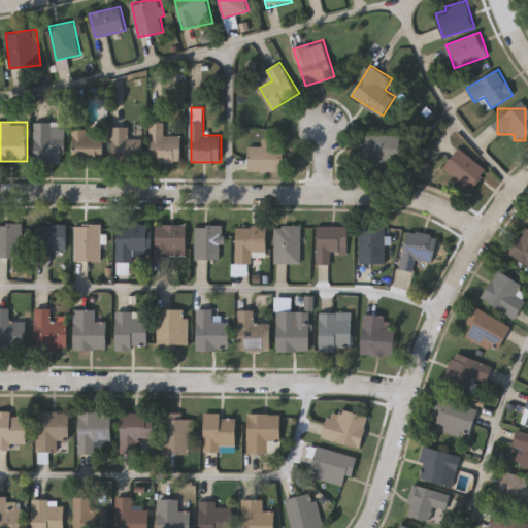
[(66,122),(65,161),(35,161),(35,122),(66,122)]
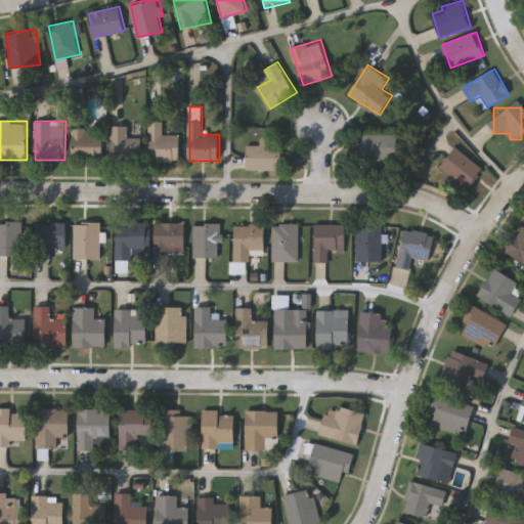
[(181,134),(181,159),(150,159),(150,121),(164,121),(164,134),(181,134)]
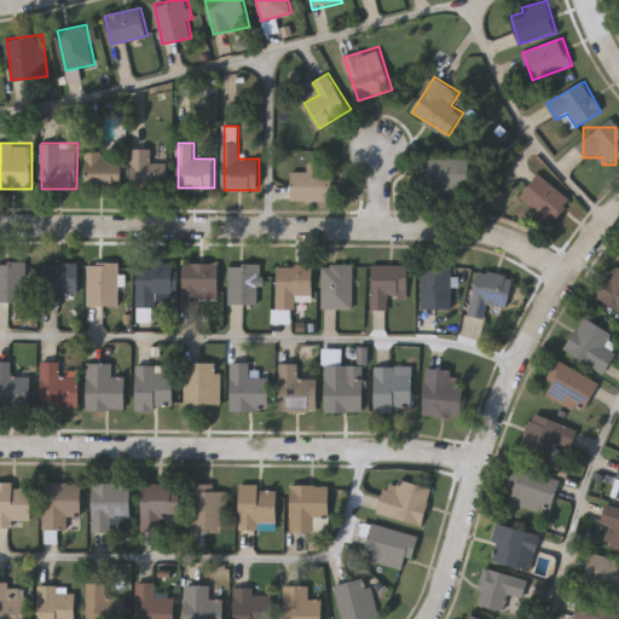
[(132,187),(132,149),(152,149),(152,161),(168,161),(168,187),(132,187)]
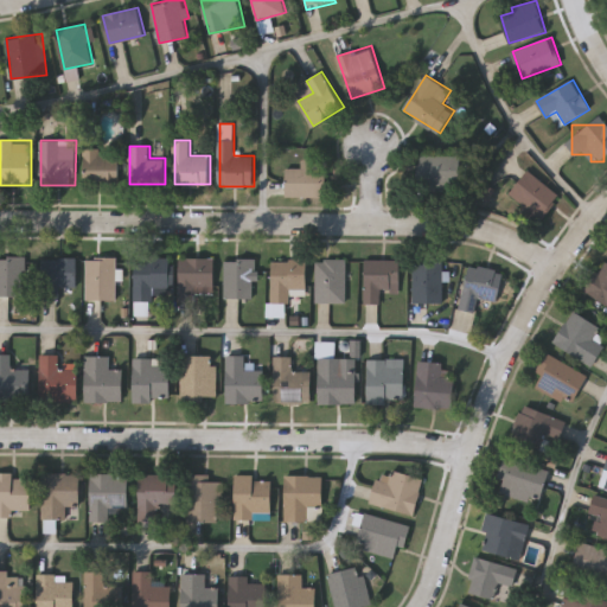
[(120,186),(83,186),(83,148),(120,148),(120,186)]
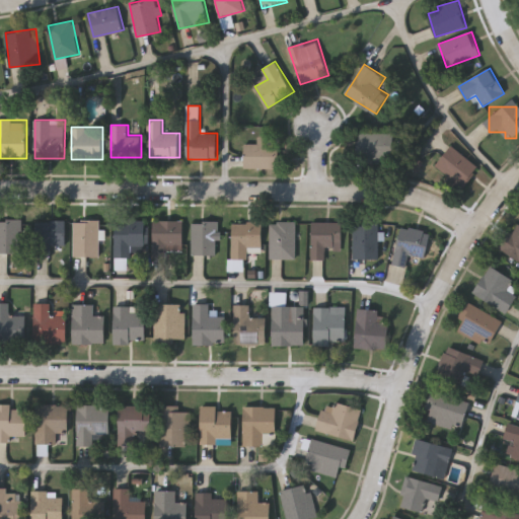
[(360,159),(360,132),(394,132),(394,159),(360,159)]
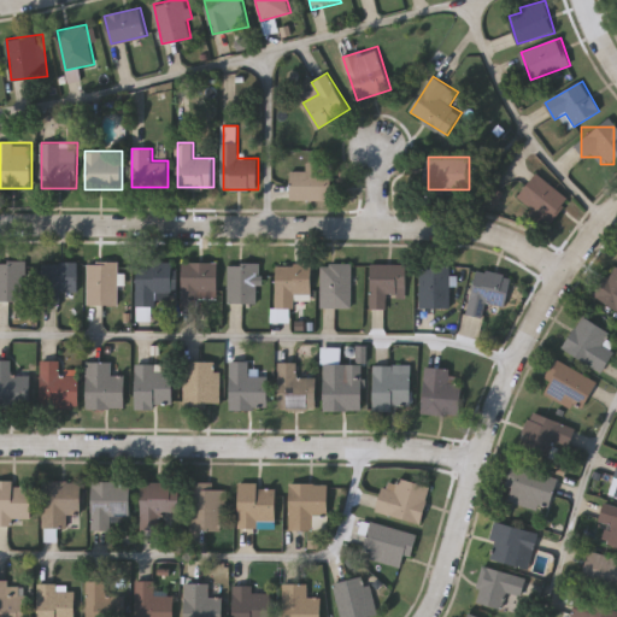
[(333,163),(333,200),(292,200),(292,170),(306,170),(306,163),(333,163)]
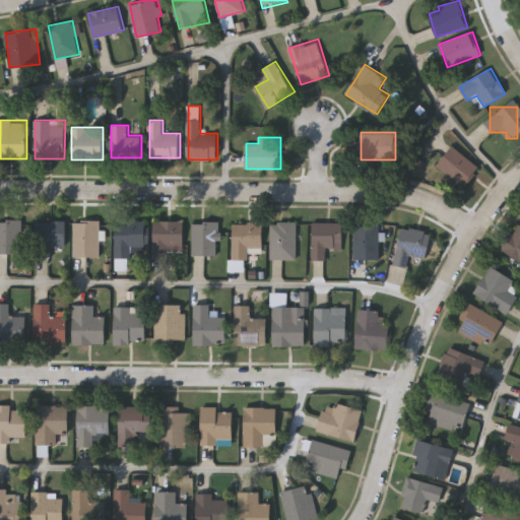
[(480,168),(463,188),(437,166),(453,145),(480,168)]
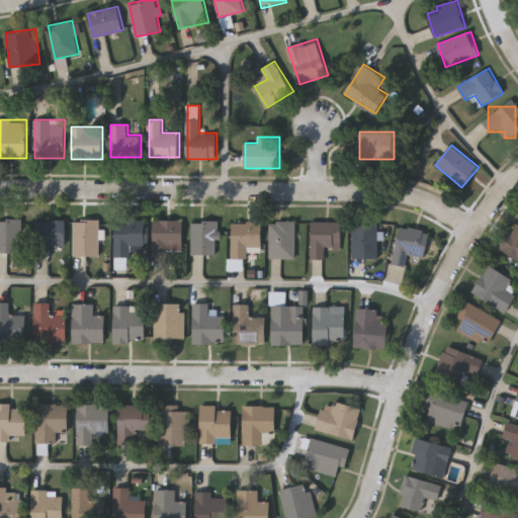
[(0,253),(0,220),(21,220),(21,253),(0,253)]
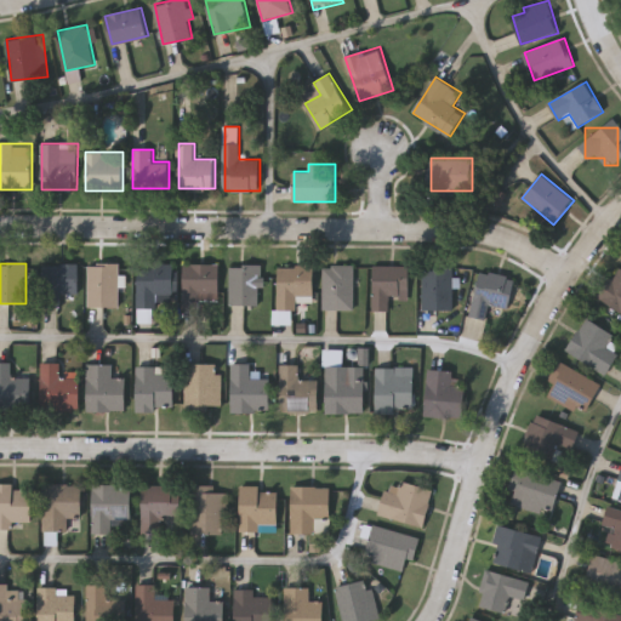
[(217,263),(217,308),(184,308),(184,263),(217,263)]
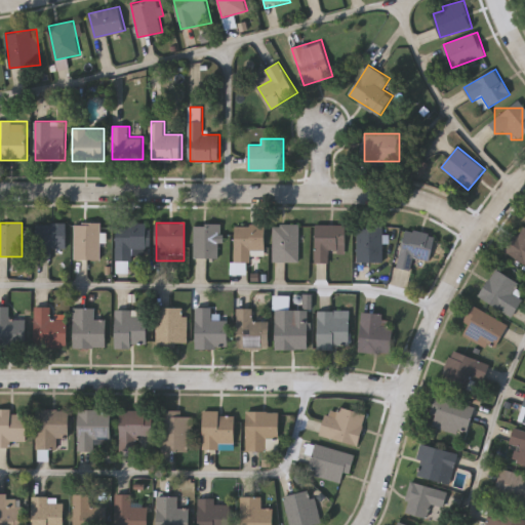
[(52,248),(52,259),(36,259),(36,224),(69,224),(69,248),(52,248)]
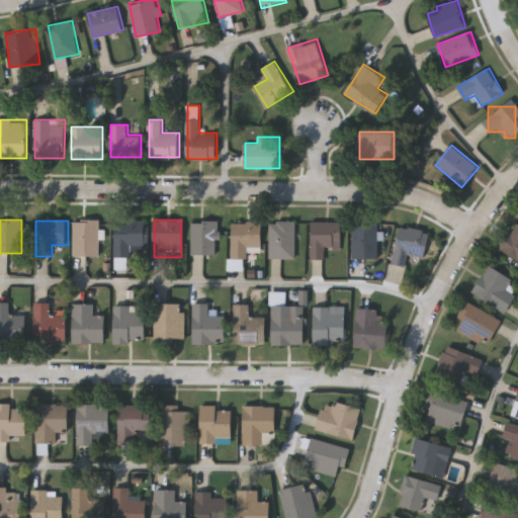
[(99,221),(99,256),(74,256),(74,221),(99,221)]
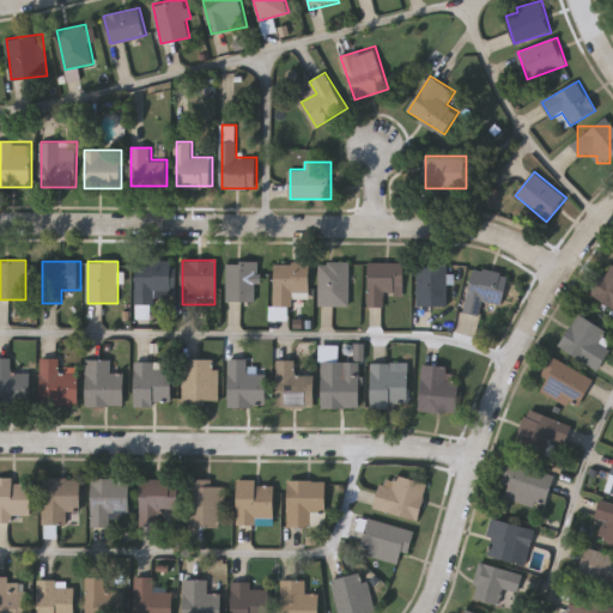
[(173,261),(173,303),(137,303),(137,261),(173,261)]
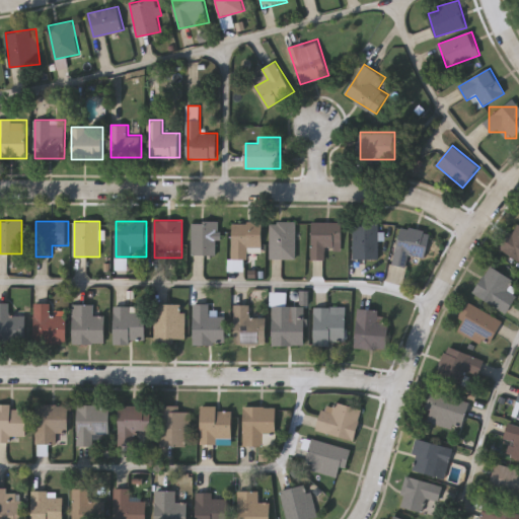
[(193,255),(193,221),(218,221),(218,255),(193,255)]
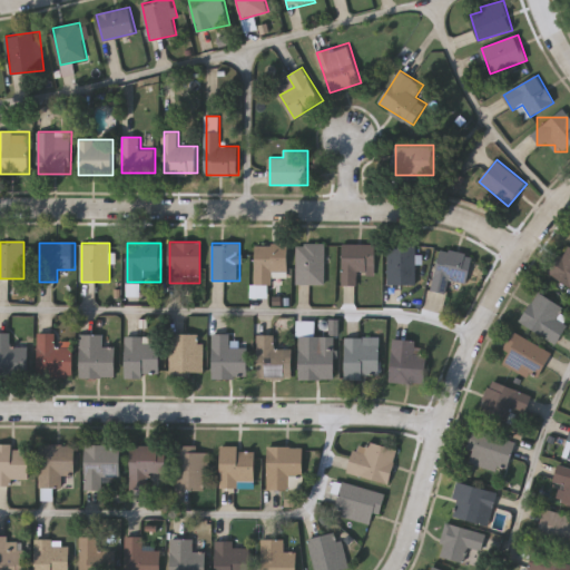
[(288,243),(288,284),(255,284),(255,243),(288,243)]
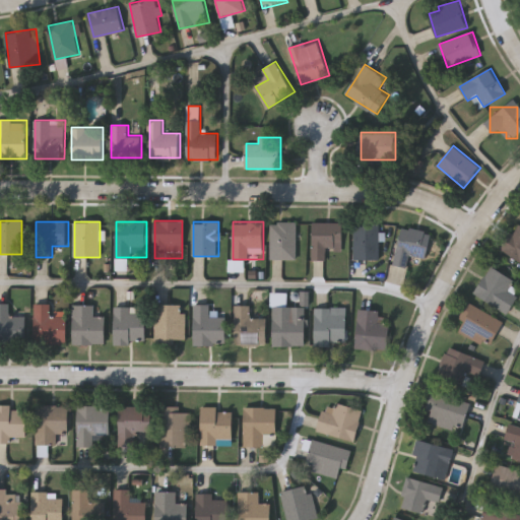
[(297,260),(271,260),(271,222),(297,222),(297,260)]
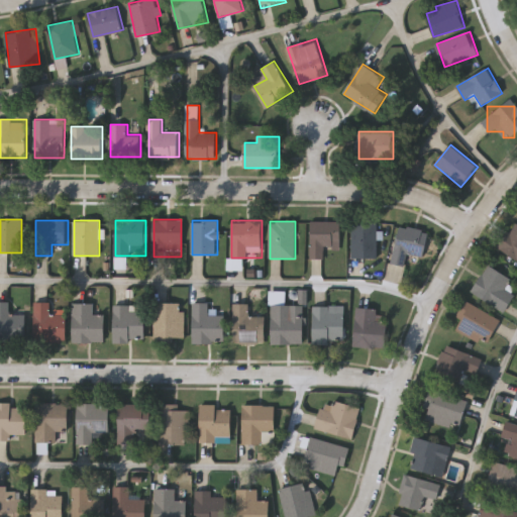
[(341,221),(341,248),(325,248),(325,259),(311,259),(311,221),(341,221)]
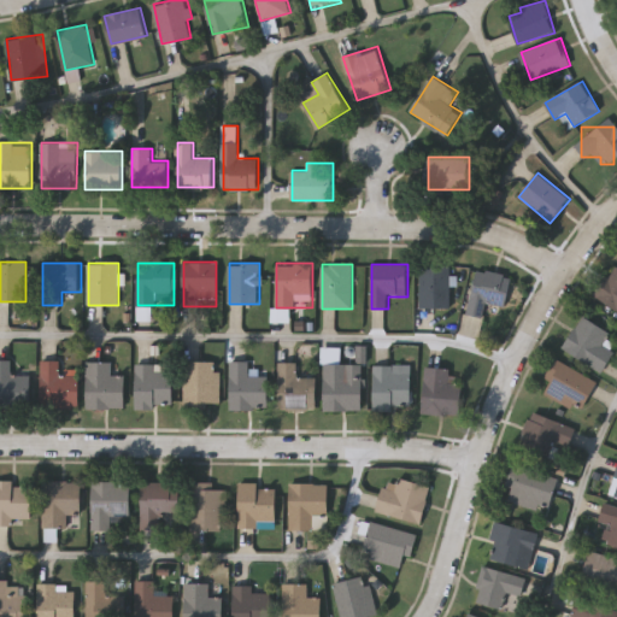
[(447,265),(447,307),(421,307),(421,265),(447,265)]
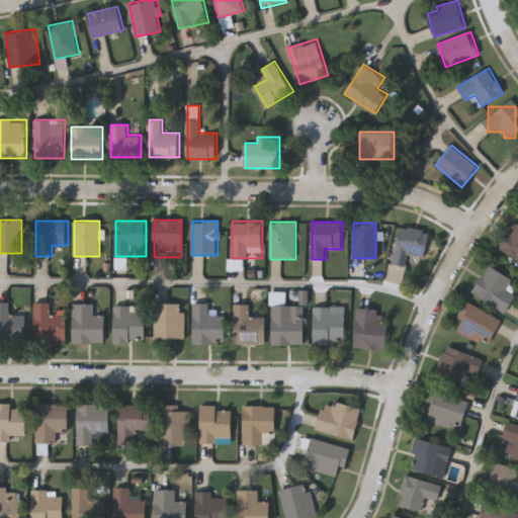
[(424,258),(409,254),(406,268),(393,265),(402,226),(430,232),(424,258)]
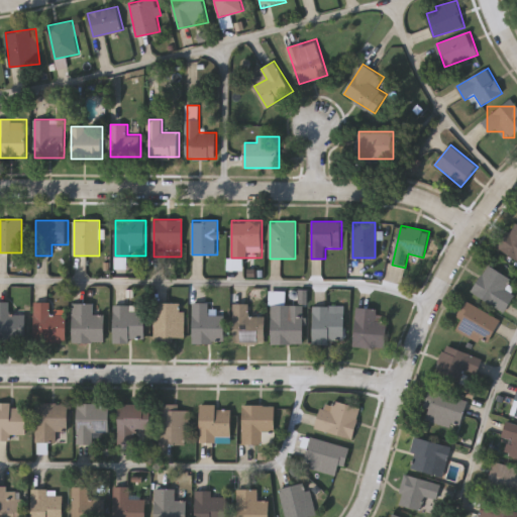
[(506,311),(473,293),(488,264),(513,278),(507,289),(516,294),(506,311)]
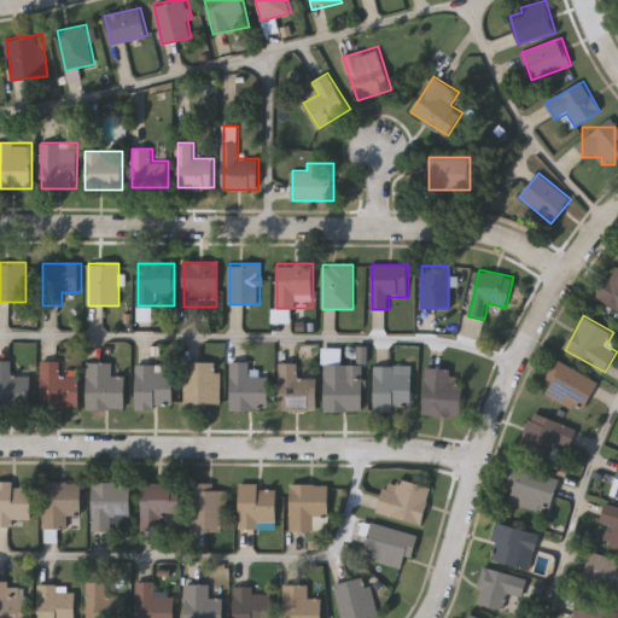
[(0,360),(12,360),(12,375),(31,375),(31,407),(0,407),(0,360)]
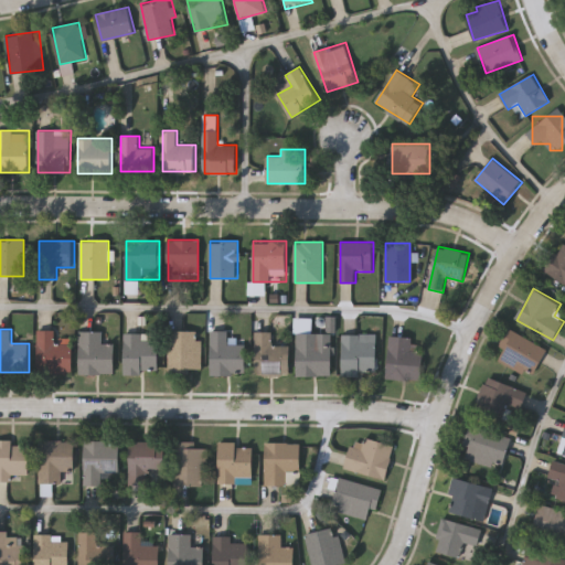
[(547,349),(532,377),(496,358),(511,329),(547,349)]
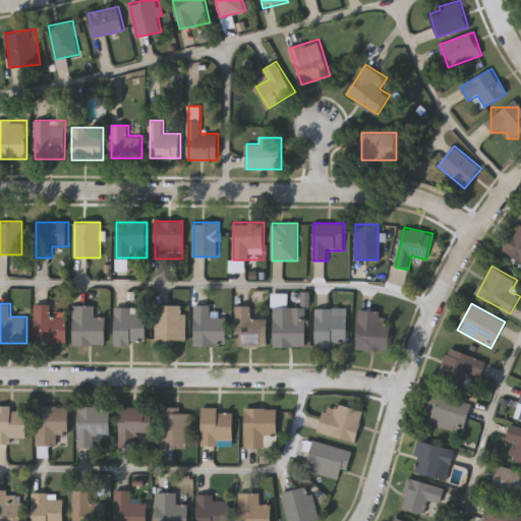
[(51,304),(51,315),(67,315),(67,343),(36,343),(36,304),(51,304)]
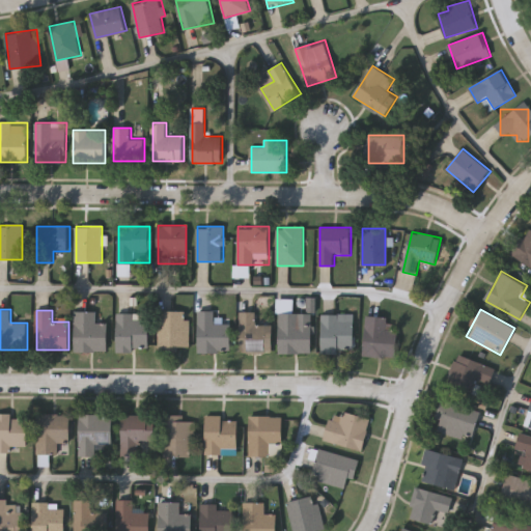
[(75,352),(75,311),(96,311),(96,323),(108,323),(108,352),(75,352)]
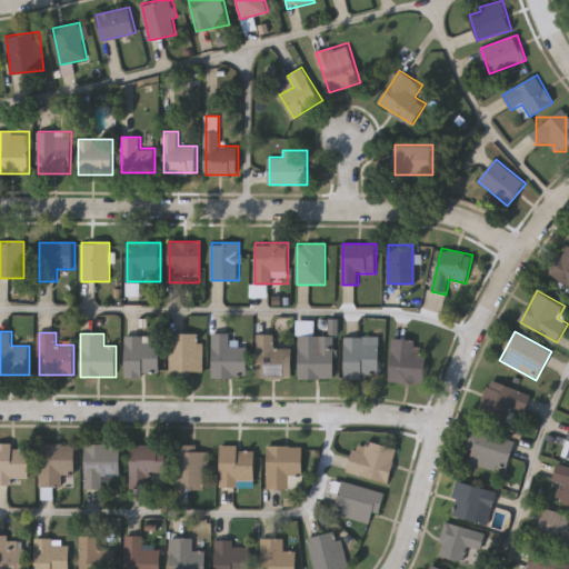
[(171,376),(171,333),(202,333),(202,376),(171,376)]
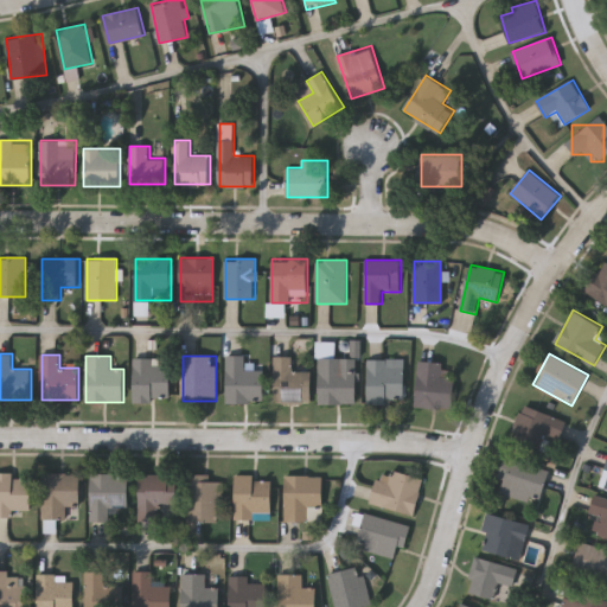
[(227,356),(247,356),(247,368),(264,368),(264,402),(227,402),(227,356)]
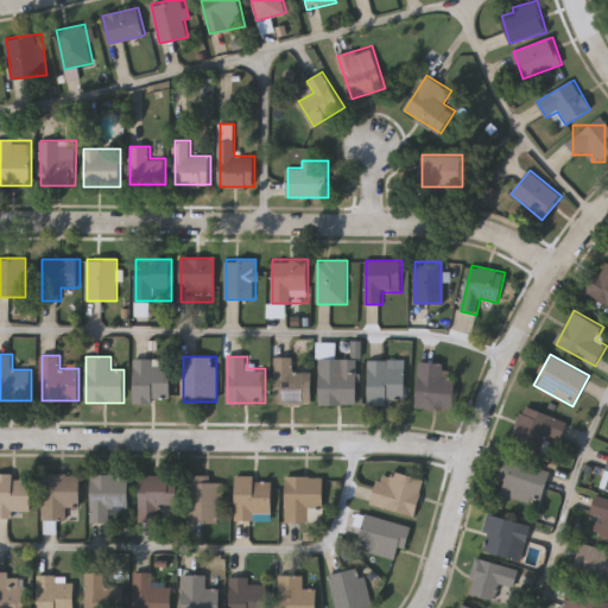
[(274,404),(276,356),(293,358),(293,372),(312,372),(312,404),(274,404)]
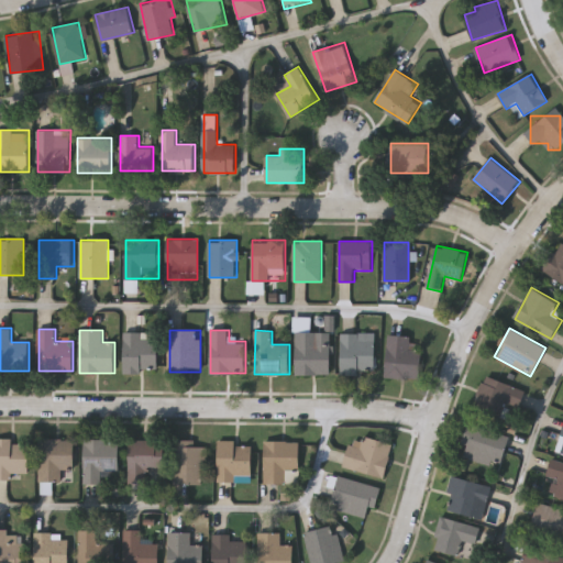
[(157,332),(157,372),(125,372),(125,332),(157,332)]
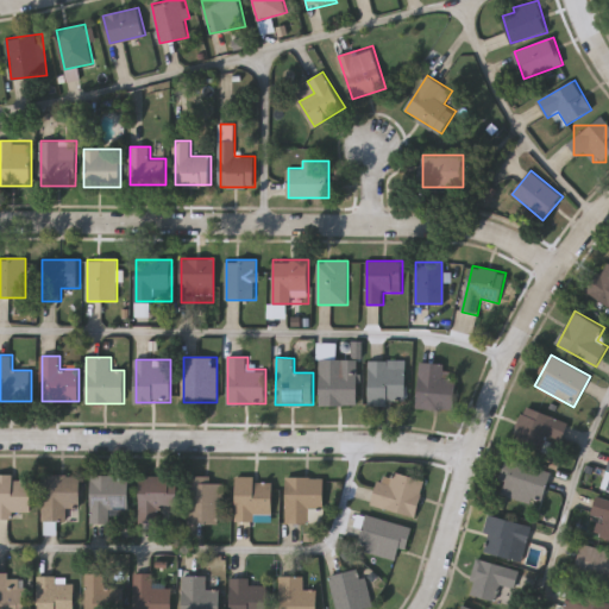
[(321,405),(321,359),(345,359),(345,371),(358,371),(358,405),(321,405)]
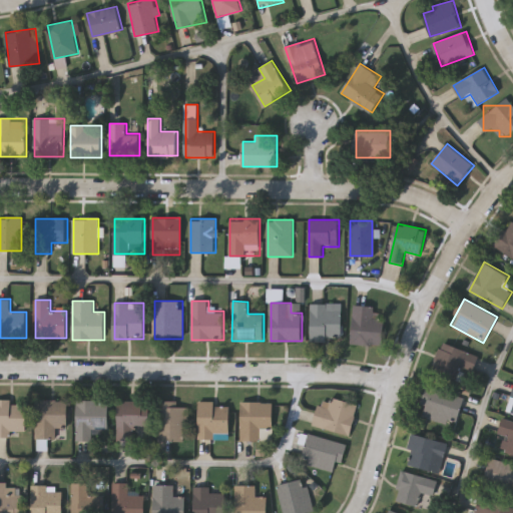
[(343,304),(343,340),(312,340),(312,304),(343,304)]
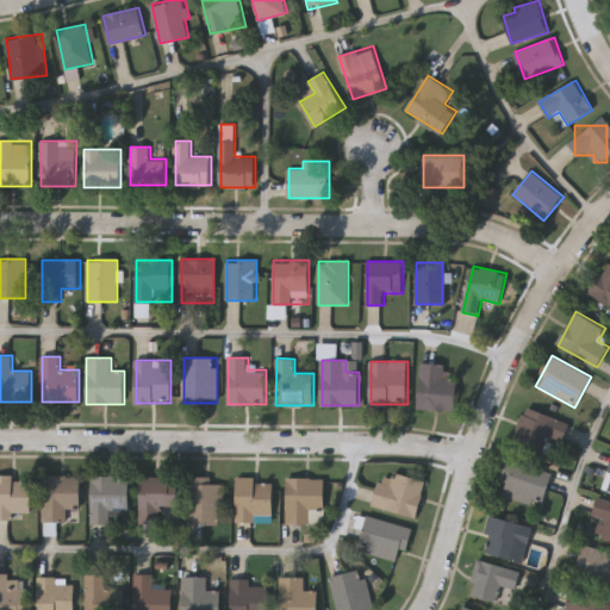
[(446,365),(444,379),(458,380),(456,411),(418,409),(421,363),(446,365)]
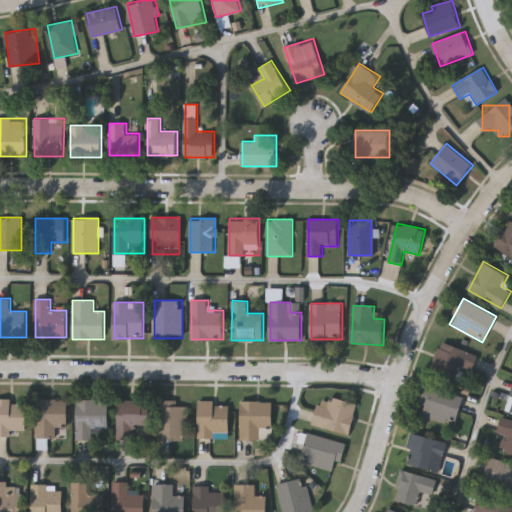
[(457,380),(431,372),(440,342),(479,353),(473,370),(461,367),(457,380)]
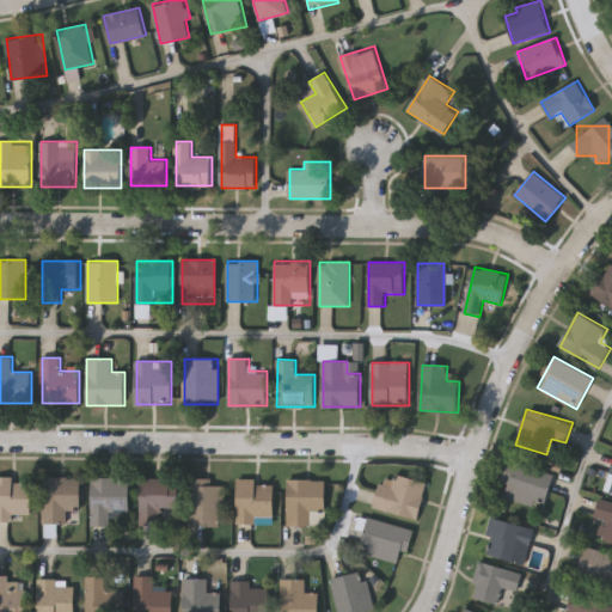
[(544,508),(499,494),(509,460),(555,473),(544,508)]
